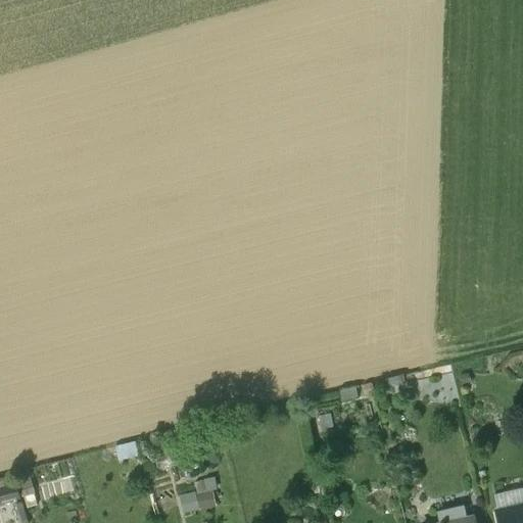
[(120,462),(139,456),(135,442),(115,447),(120,462)]
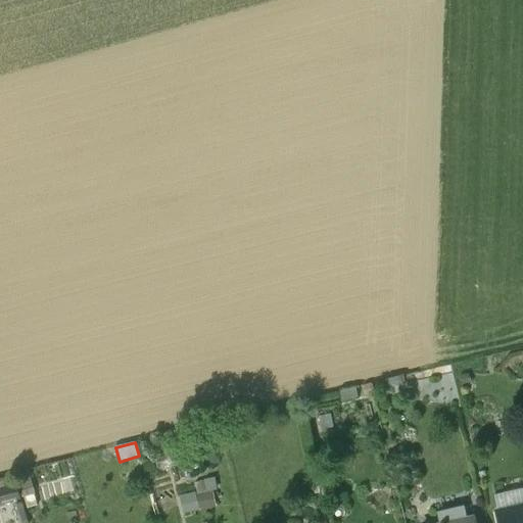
[(27,509),(38,506),(30,478),(18,481),(27,509)]
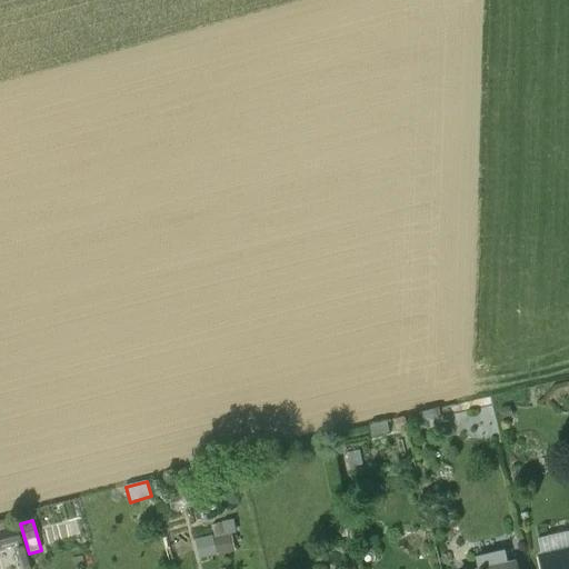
[(17,549),(23,548),(18,532),(0,537),(0,546),(13,543),(17,549)]
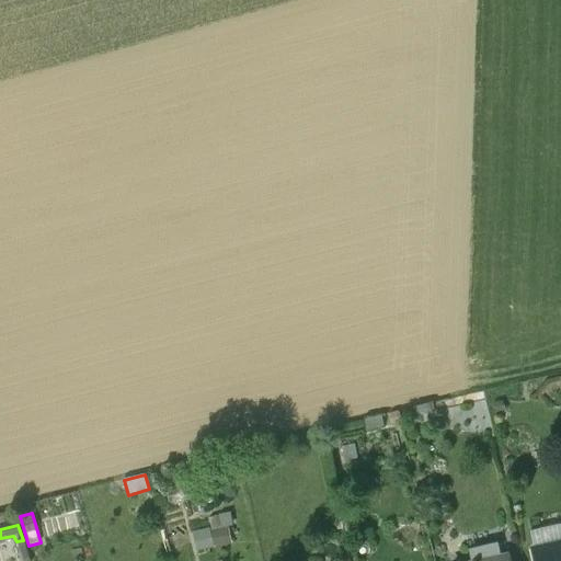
[(232,540),(228,525),(212,529),(215,546),(232,540)]
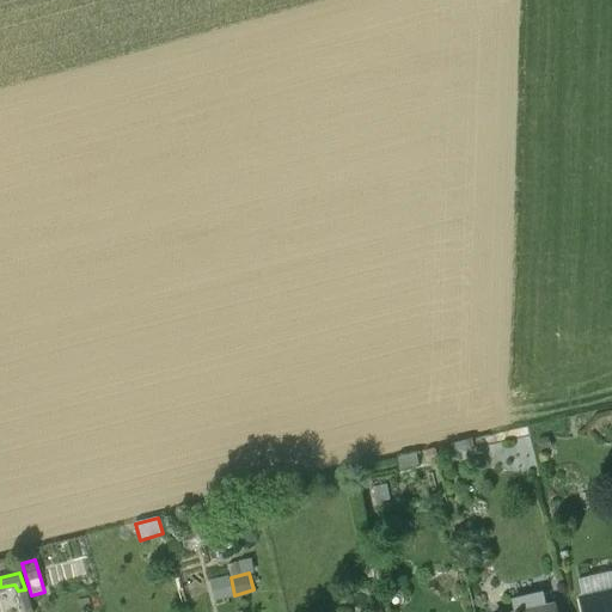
[(234,595),(228,574),(208,580),(214,600),(234,595)]
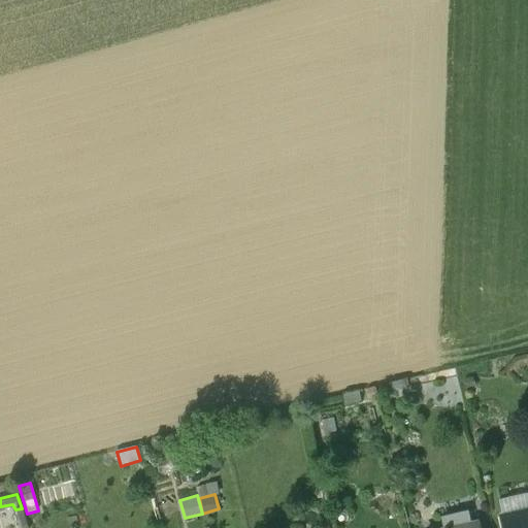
[(504,527),(527,527),(527,510),(502,517),(504,527)]
